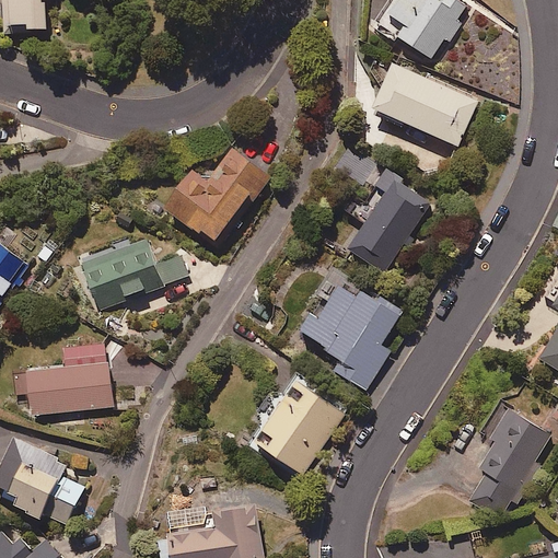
[(2,0),(4,34),(47,32),(45,0),(2,0)]
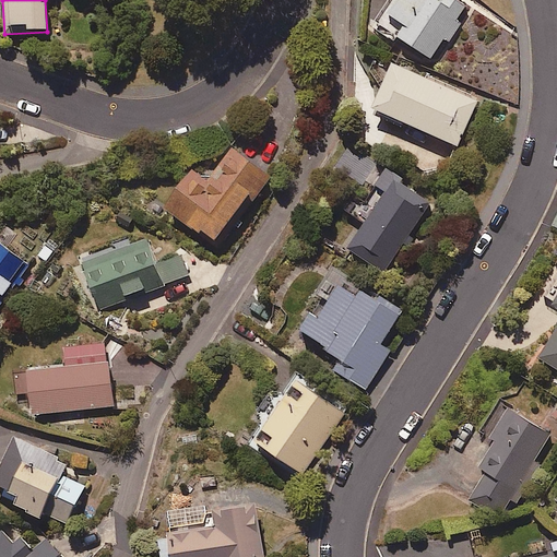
[(465,14),(441,0),(393,0),(378,26),(431,58),(442,38),(449,43),(465,14)]
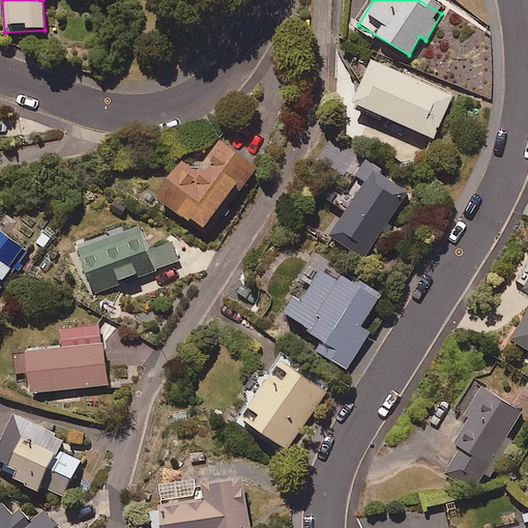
[(453,95),(374,56),(353,99),(433,138),(453,95)]
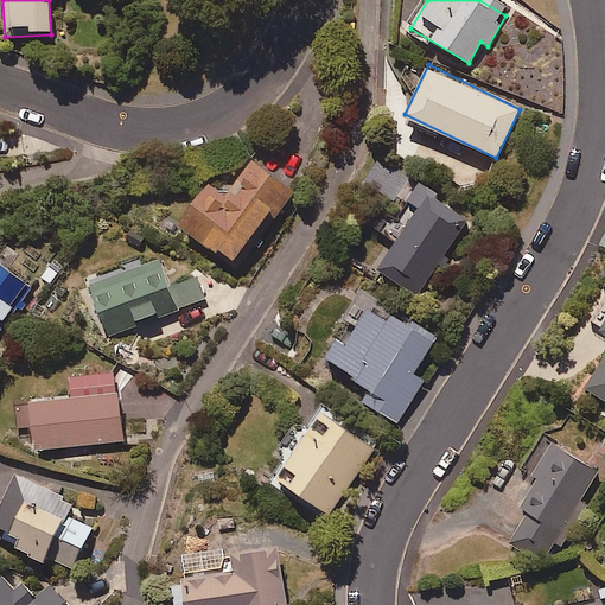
[(293,186),(254,155),(225,192),(208,178),(176,221),(229,263),(273,207),(276,209),(293,186)]
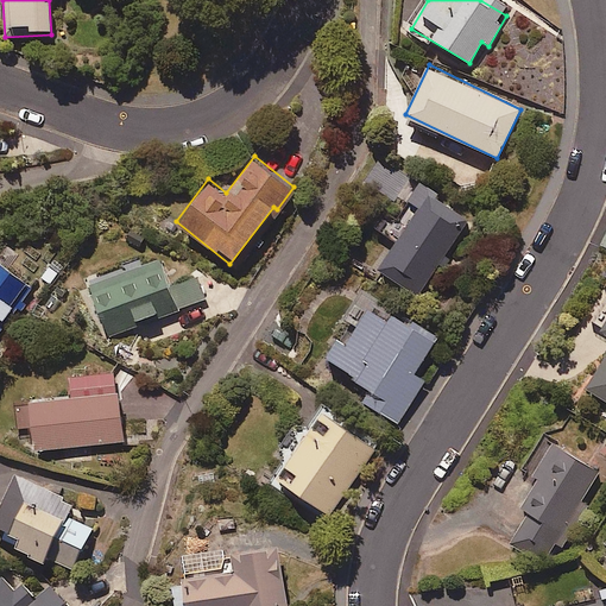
[(471,218),(421,184),(409,201),(420,208),(376,271),(415,298),(471,218)]
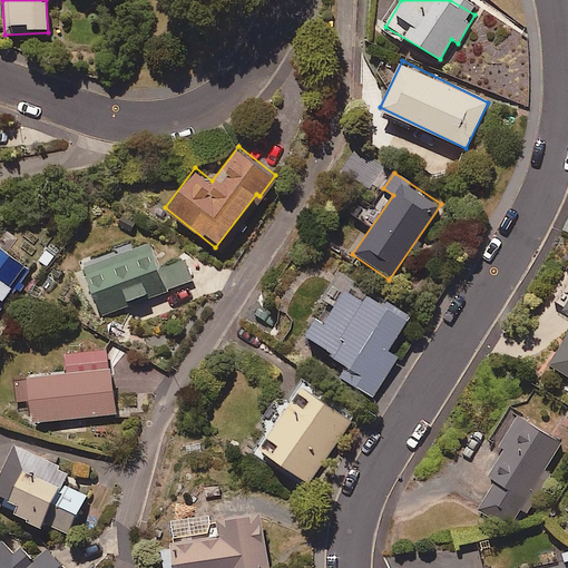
[(158,268),(149,243),(82,267),(100,317),(193,284),(184,260),(158,268)]
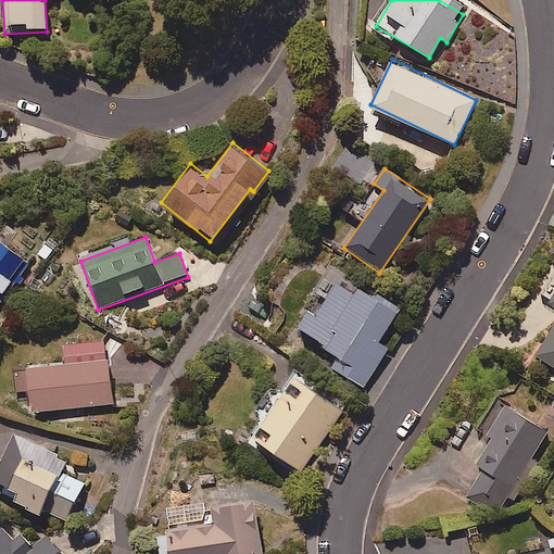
[(0,296),(28,260),(0,238),(0,296)]
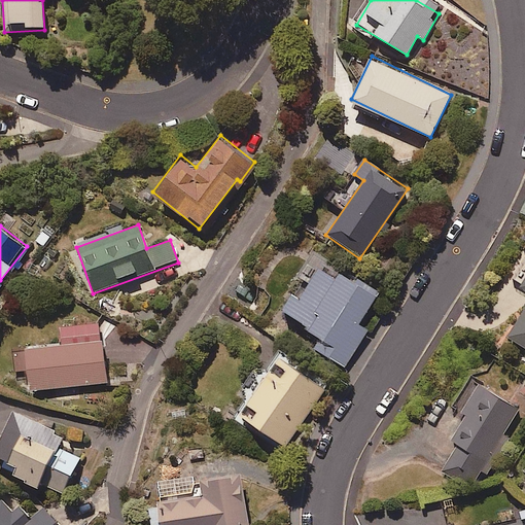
[(378,293),(313,251),(301,270),(308,274),(284,311),(321,335),(313,349),(343,369),(369,329),(358,323),(378,293)]
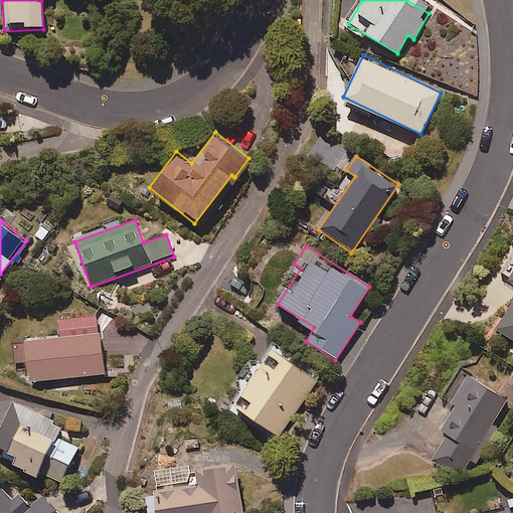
[(512,273),(509,279),(512,281),(512,301),(494,331),(512,343),(512,273)]
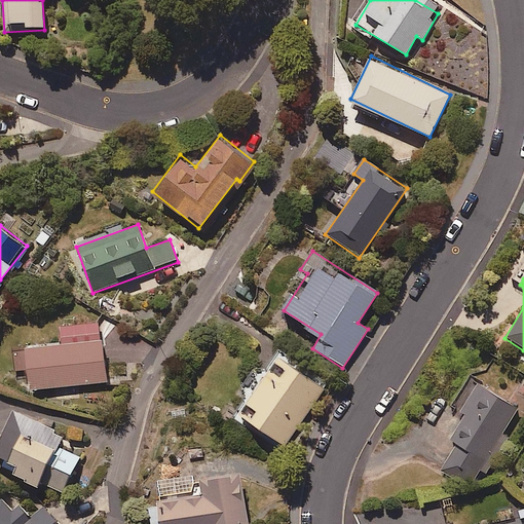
[(101,322),(59,326),(61,344),(17,348),(20,370),(22,390),(107,382),(101,322)]
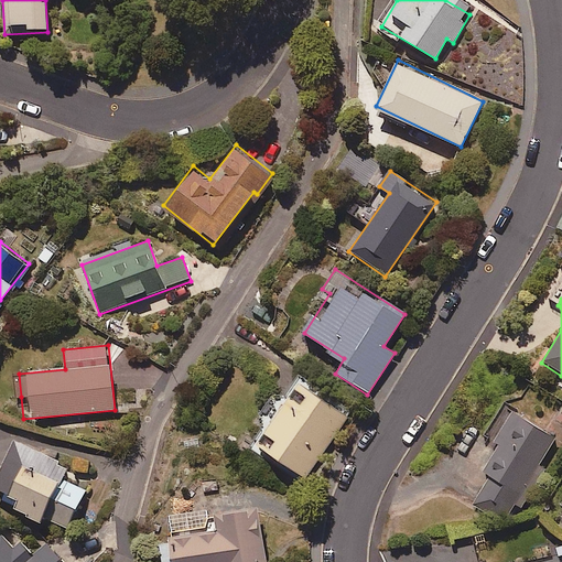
[(350,413),(301,377),(250,447),(300,483),(350,413)]
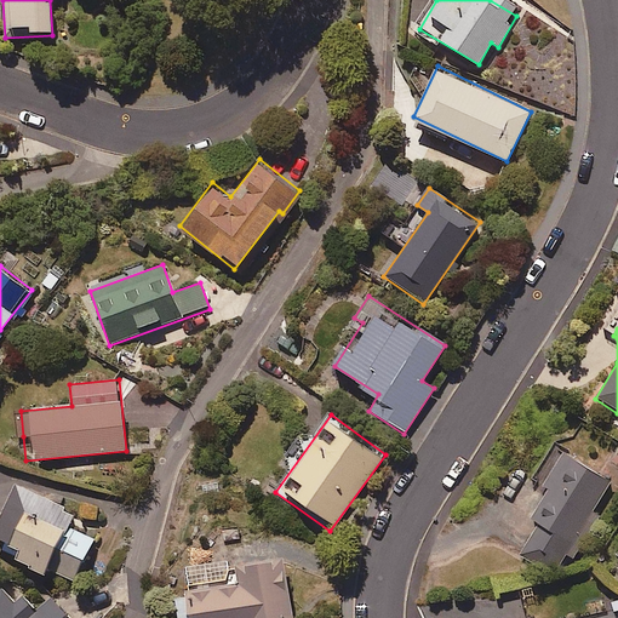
[(558,571),(611,480),(559,448),(538,484),(553,492),(534,522),(539,525),(524,550),(558,571)]
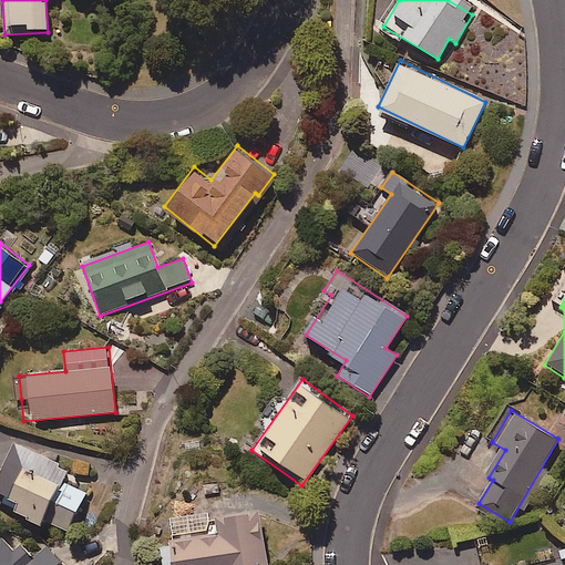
[(68,468),(14,441),(0,470),(0,491),(6,494),(1,503),(64,534),(84,493),(61,482),(68,468)]
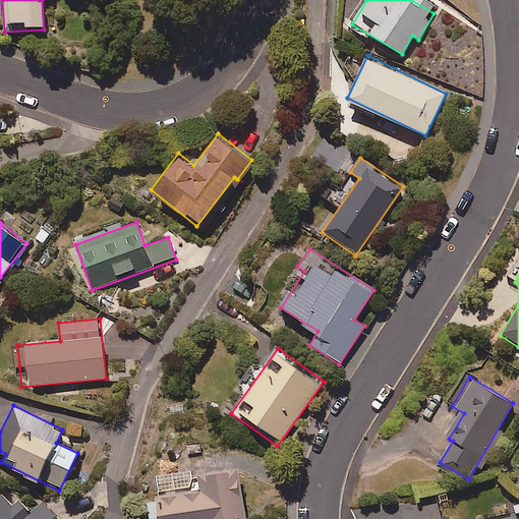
[(244,518),(237,466),(156,477),(159,502),(147,503),(149,518),(244,518)]
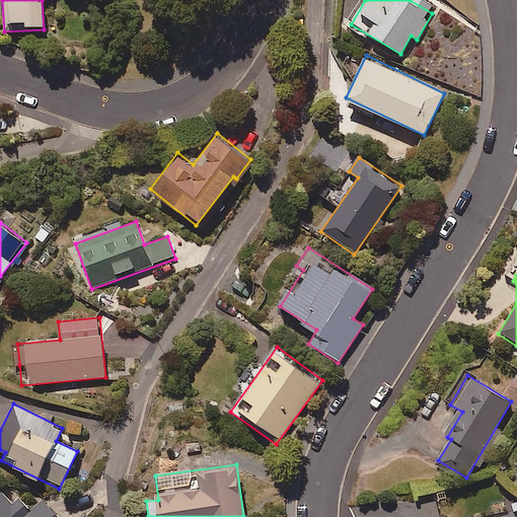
[(12,504),(1,491),(0,492),(0,516),(57,516),(43,499),(29,510),(19,498),(12,504)]
